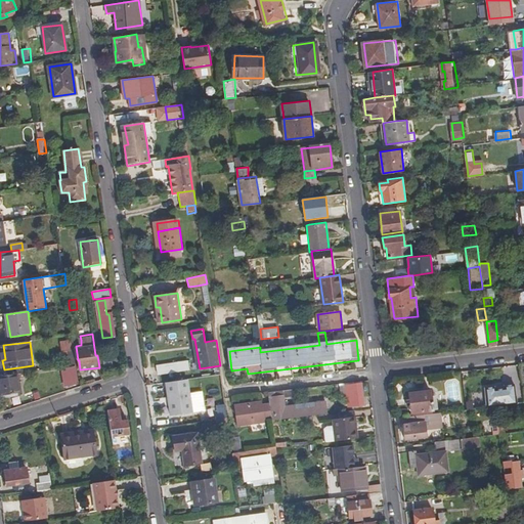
[(71,366),(78,365),(78,360),(76,346),(75,342),(63,343),(64,352),(69,352),(71,366)]
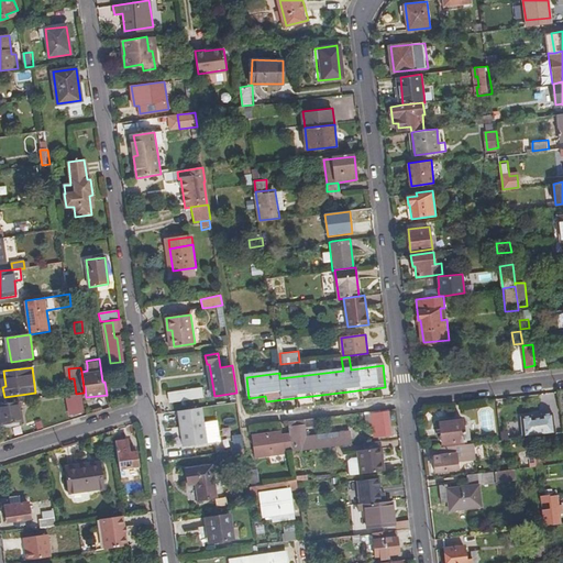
[(166,393),(168,404),(202,398),(201,387),(166,393)]
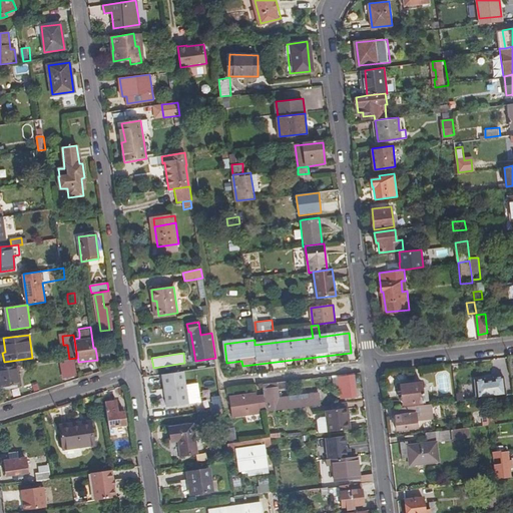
[(17,367),(0,369),(0,373),(2,387),(19,384),(17,367)]
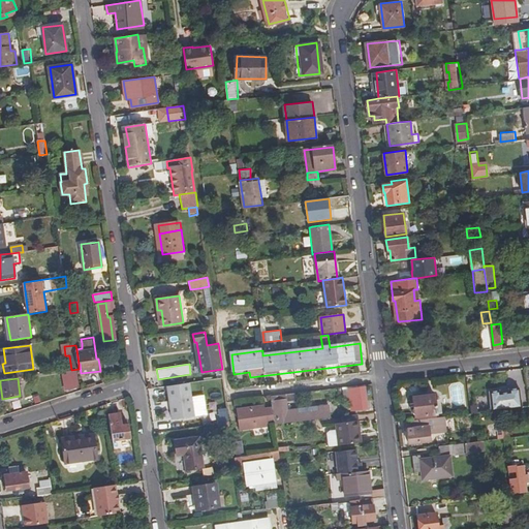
[(188,383),(168,386),(170,401),(169,401),(173,421),(194,416),(191,398),(190,398),(188,383)]
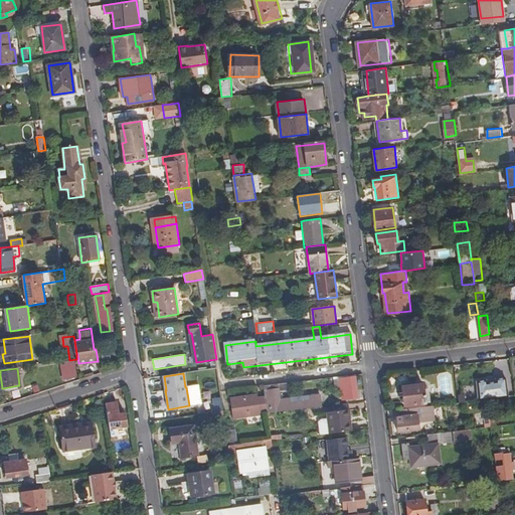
[(479,399),(508,396),(506,376),(496,377),(496,380),(487,381),(487,378),(477,380),(479,399)]
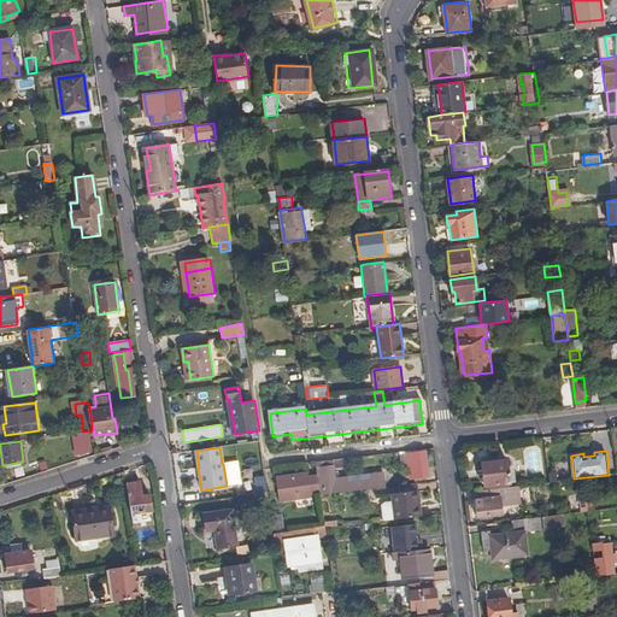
[(410,479),(428,477),(425,452),(407,454),(410,479)]
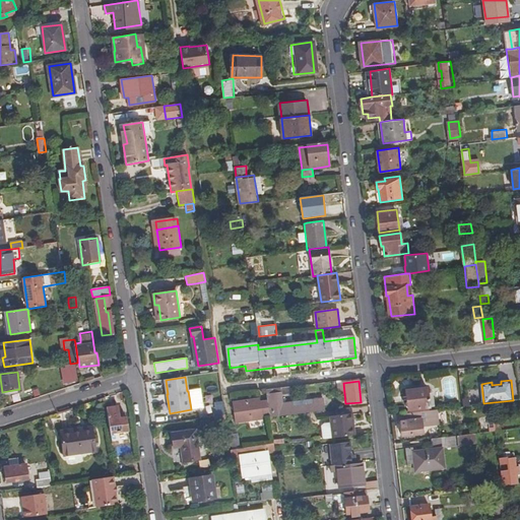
[(290,386),(267,389),(271,416),(325,410),(323,399),(314,400),(315,405),(294,408),(294,403),(283,404),(282,395),(290,394),(290,386)]
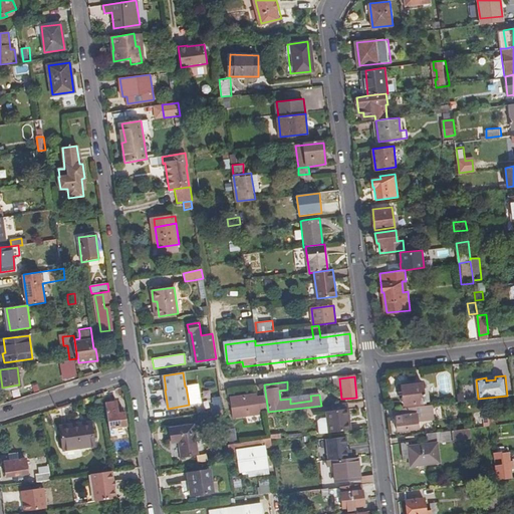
[(406,404),(421,402),(426,402),(425,393),(424,382),(403,386),(406,404)]
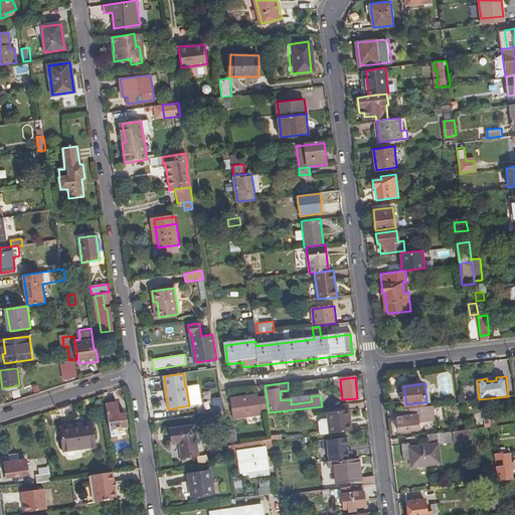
[(234,417),(261,413),(258,395),(231,398),(234,417)]
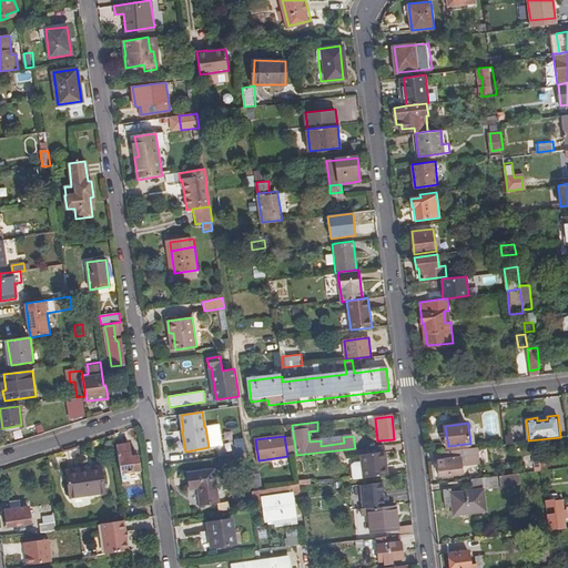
[(244,438),(235,439),(237,452),(246,450),(244,438)]
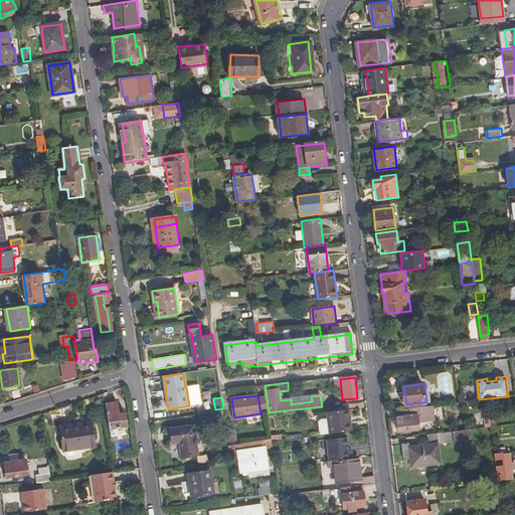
[(485,427),(491,426),(488,399),(482,400),(485,427)]
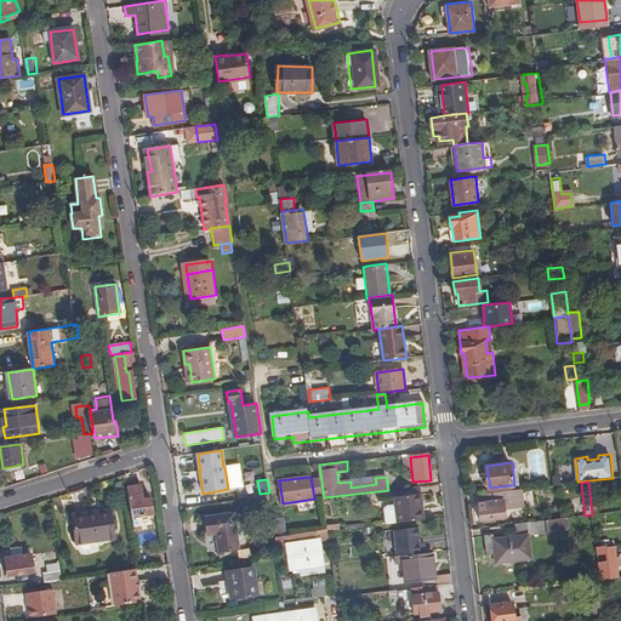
[(143,488),(129,490),(134,519),(154,517),(152,500),(144,501),(143,488)]
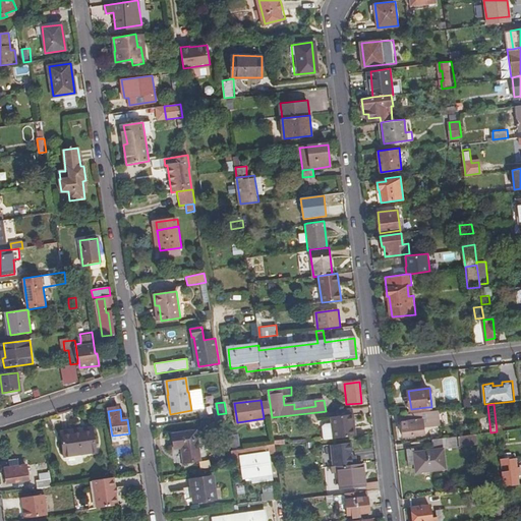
[(211,410),(199,412),(200,419),(212,417),(211,410)]
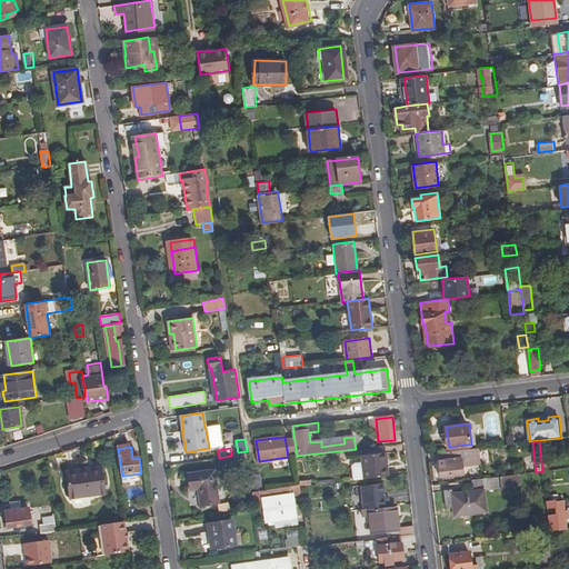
[(450,452),(437,453),(440,478),(461,476),(460,468),(471,467),(469,449),(467,450),(450,452)]
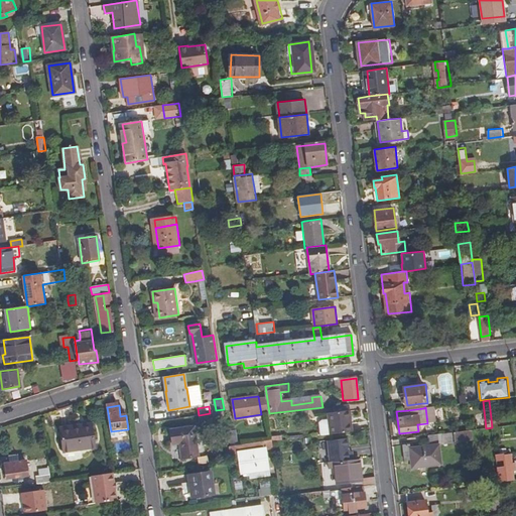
[(329,411),(330,417),(323,417),(319,420),(321,433),(331,432),(354,429),(351,408),(350,408),(335,410),(329,411)]
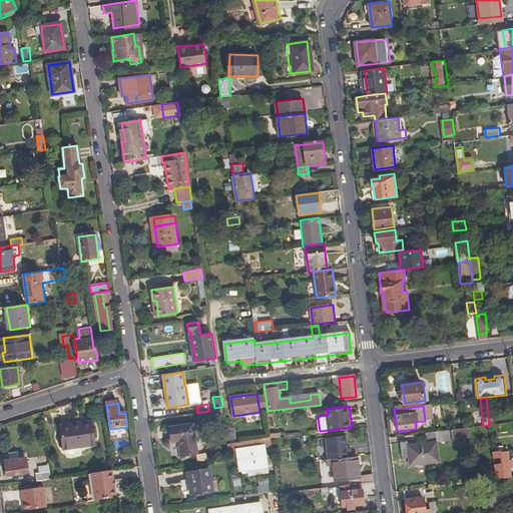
[(223,409),(217,410),(221,437),(226,436),(223,409)]
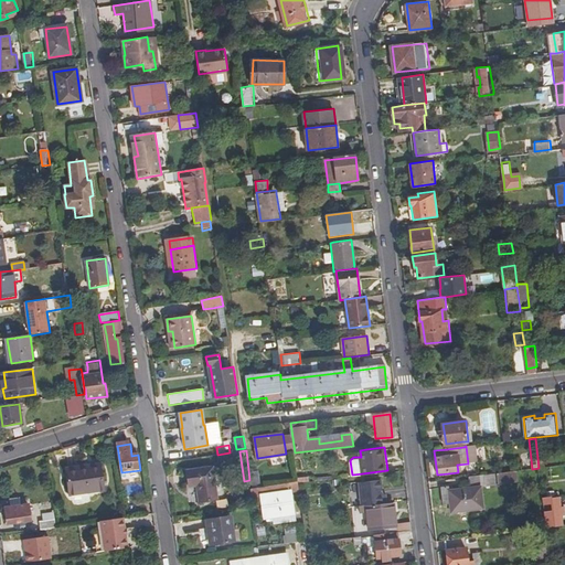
[(71,496),(105,490),(102,468),(81,471),(80,468),(66,470),(71,496)]
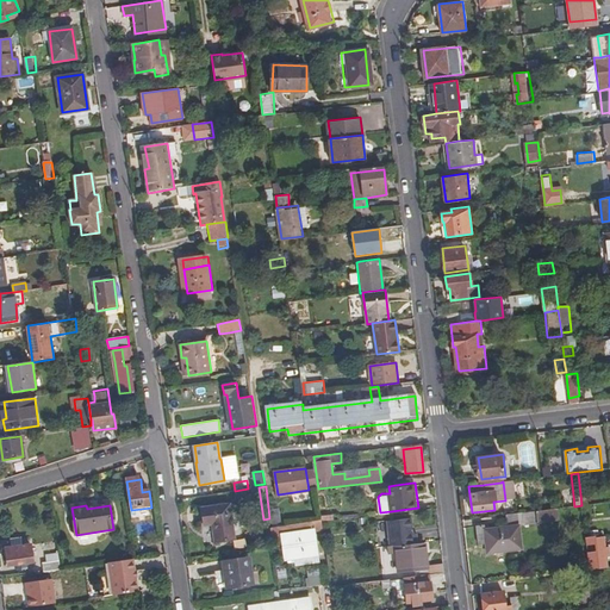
[(215,542),(234,540),(229,506),(201,510),(204,526),(212,524),(215,542)]
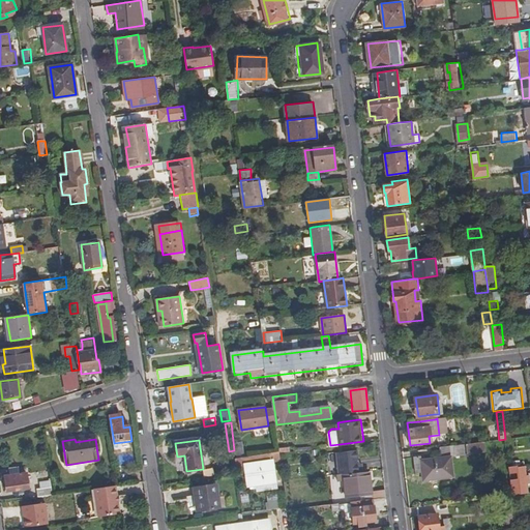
[(131,441),(114,443),(115,451),(133,449),(131,441)]
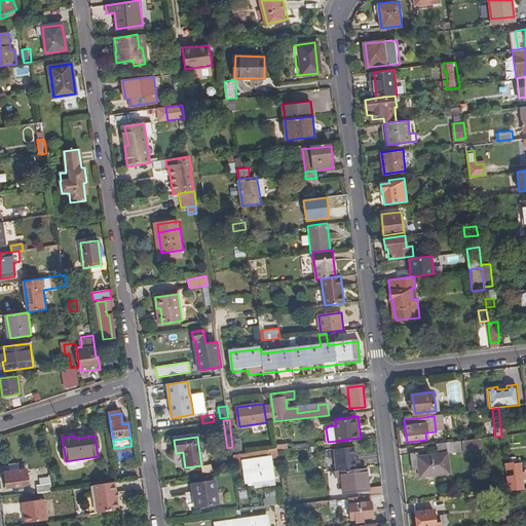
[(242,453),(240,439),(232,440),(234,454),(242,453)]
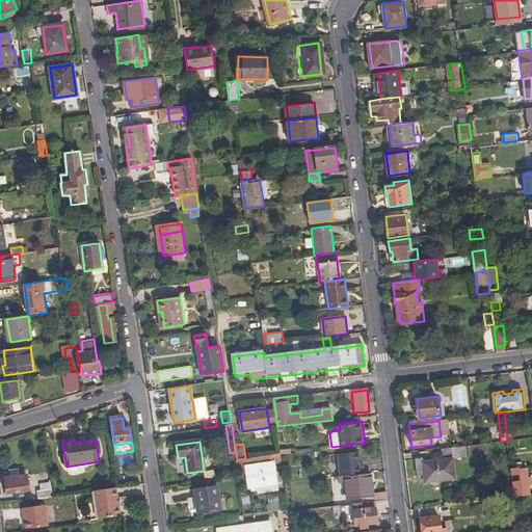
[(486,444),(442,449),(444,460),(424,462),(423,458),(416,459),(418,472),(424,471),(426,483),(455,480),(453,458),(478,456),(479,466),(488,464),(486,444)]
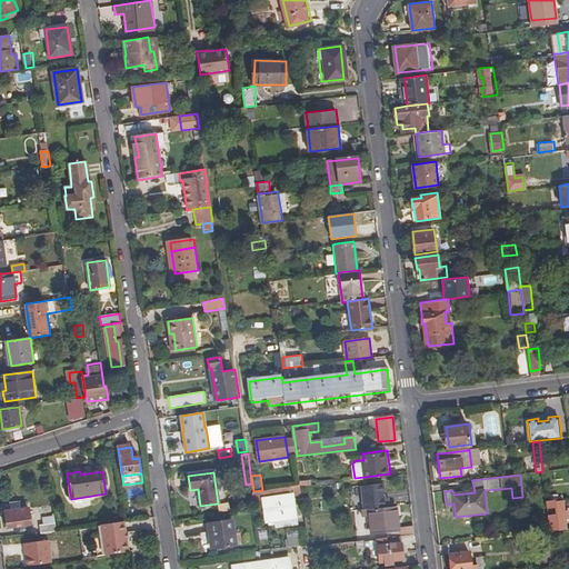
[(361,485),(365,508),(377,507),(390,505),(389,497),(386,497),(383,481),(361,485)]
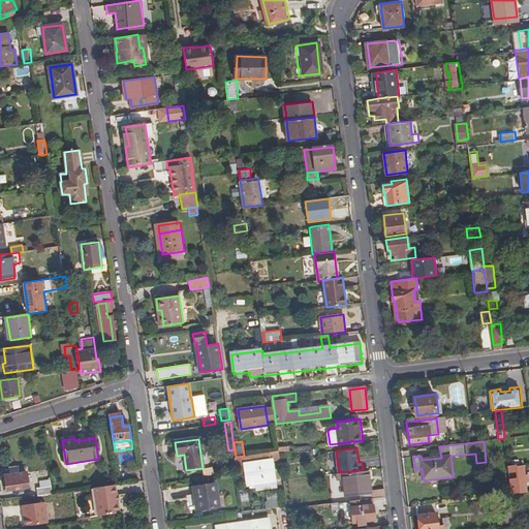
[(272,452),(247,456),(251,483),(276,479),(272,452)]
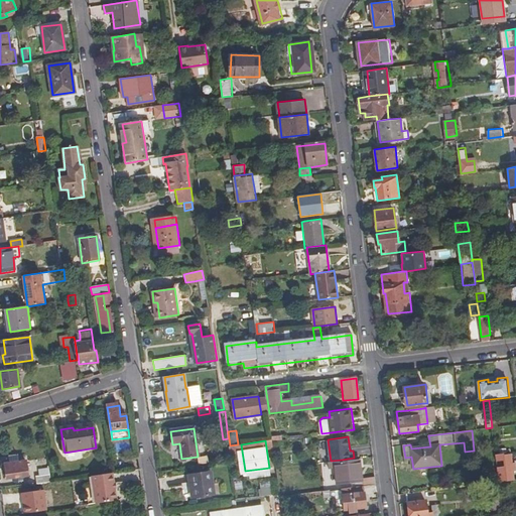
[(498,468),(499,483),(514,481),(511,455),(503,456),(503,454),(496,455),(496,461),(503,460),(505,471),(500,471),(500,468),(498,468)]
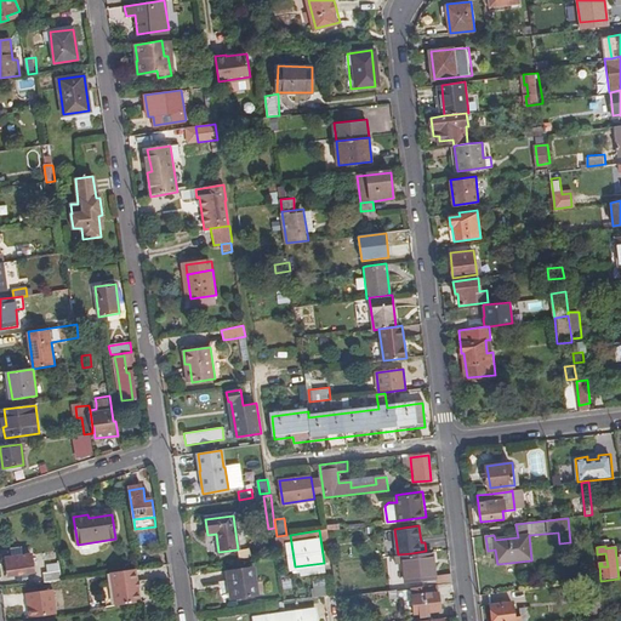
[(397,582),(405,581),(436,577),(436,574),(433,552),(402,556),(403,559),(398,559),(398,554),(393,556),(389,556),(391,564),(394,564),(397,582)]
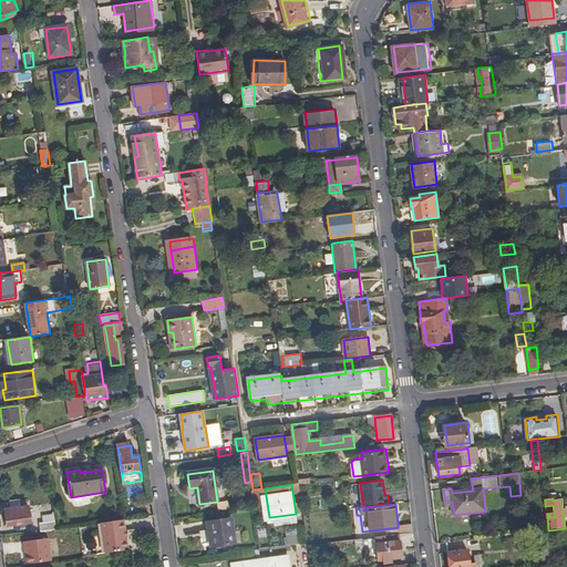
[(8,526),(32,522),(30,507),(6,511),(8,526)]
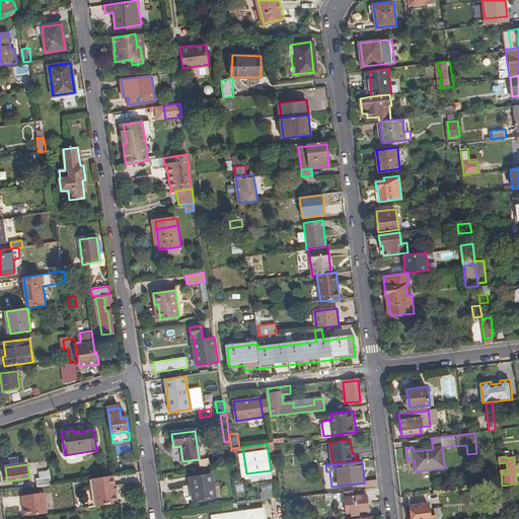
[(93,478),(96,506),(118,503),(115,475),(93,478)]
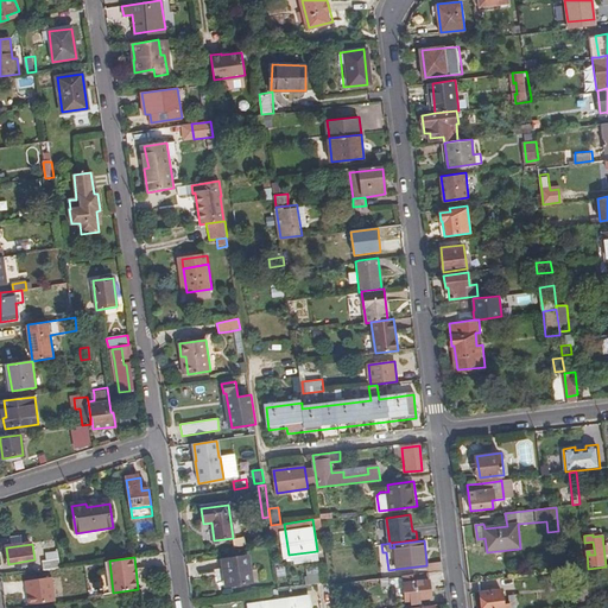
[(228,587),(253,583),(248,557),(221,559),(222,568),(225,568),(228,587)]
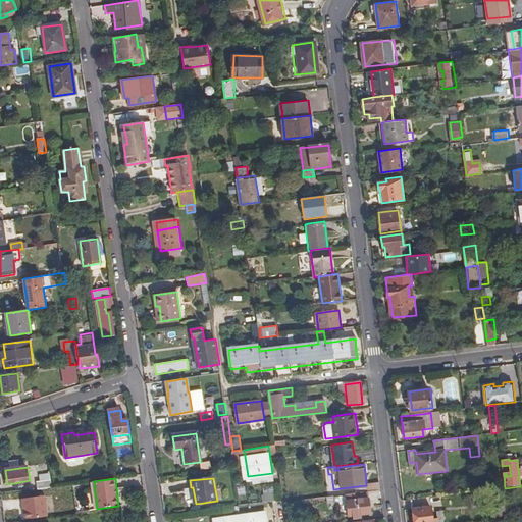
[(52,487),(51,479),(37,481),(38,489),(52,487)]
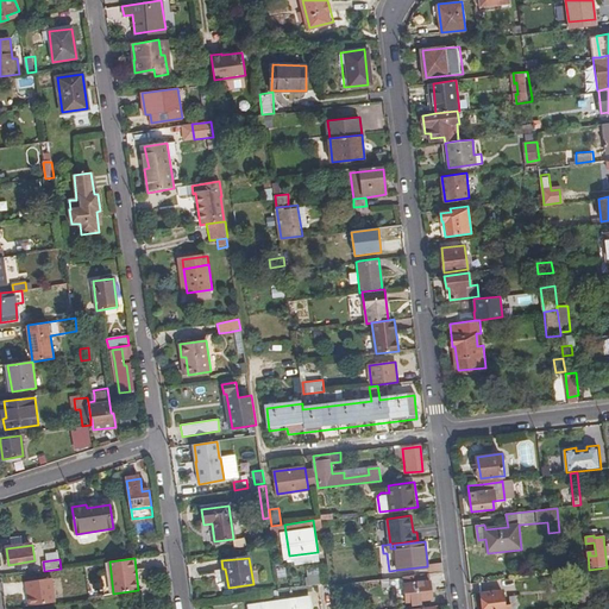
[(427,563),(427,566),(428,572),(429,572),(445,570),(444,562),(427,563)]
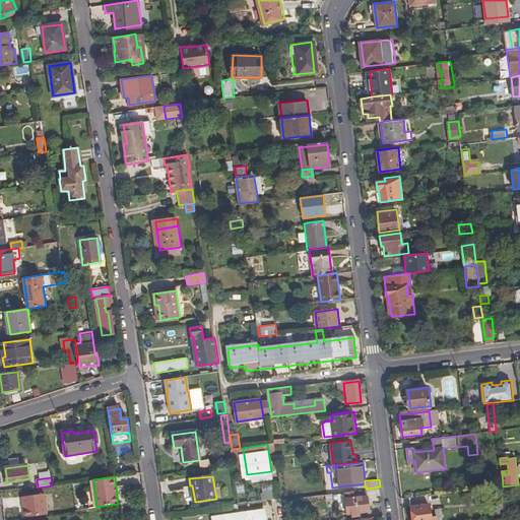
[(346,509),(347,519),(351,518),(355,517),(355,514),(360,514),(360,511),(370,510),(367,489),(366,489),(309,496),(310,503),(338,500),(339,510),(346,509)]
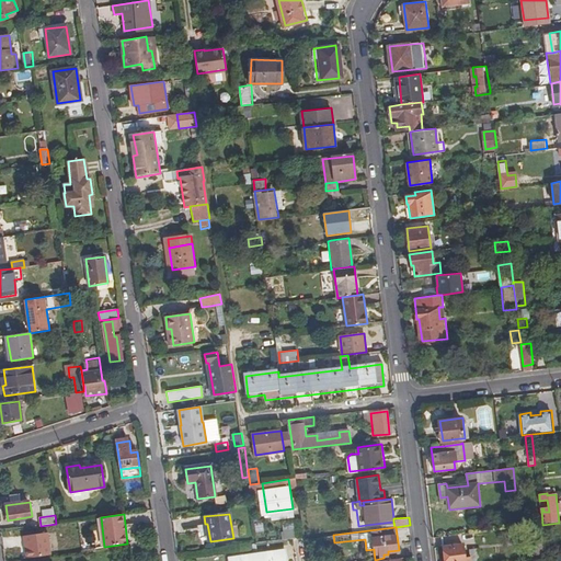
[(546,554),(544,534),(533,535),(535,556),(546,554)]
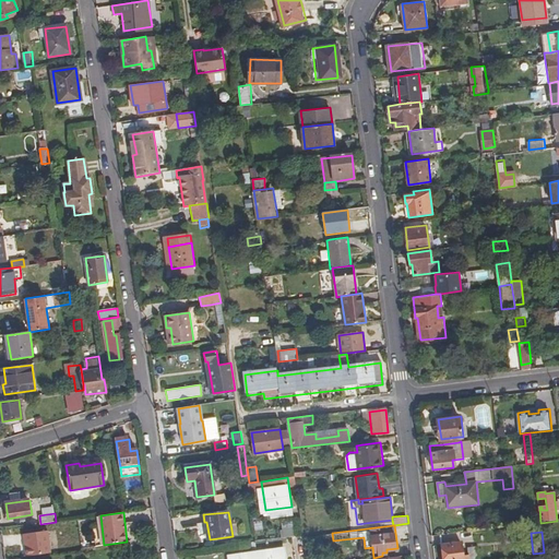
[(443,558),(479,558),(478,547),(470,548),(471,556),(463,556),(462,544),(442,546),(443,558)]
